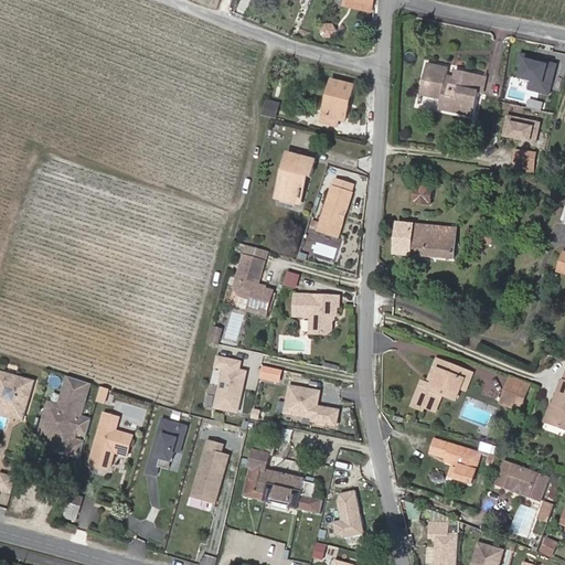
[(347,0),(345,3),(373,11),(375,0),(347,0)]
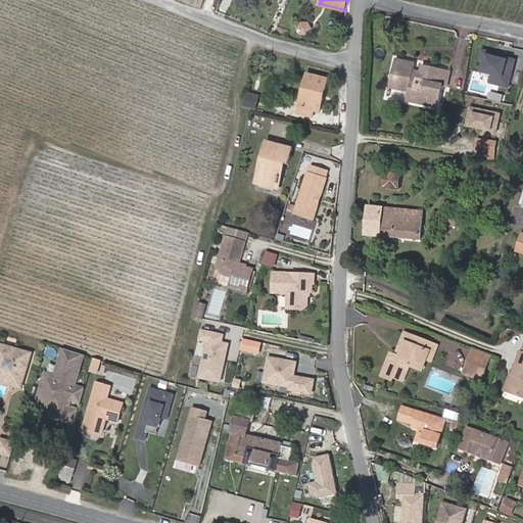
[(299,19),(294,24),(296,31),(301,33),(306,28),(304,21),(299,19)]
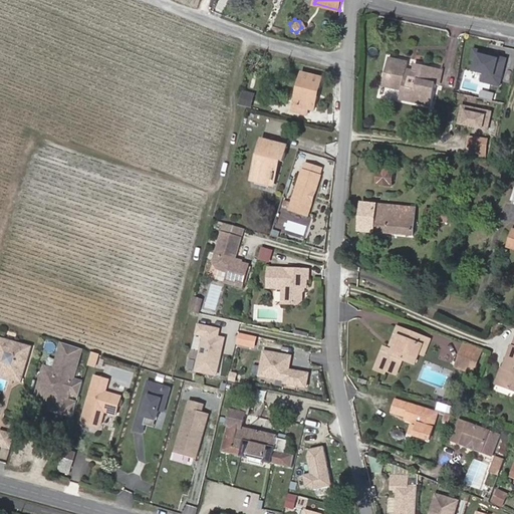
[(491,53),(475,49),(472,59),(478,60),(475,71),(485,74),(483,81),(500,86),(507,60),(499,58),(499,59),(490,57),(491,56),(491,53)]
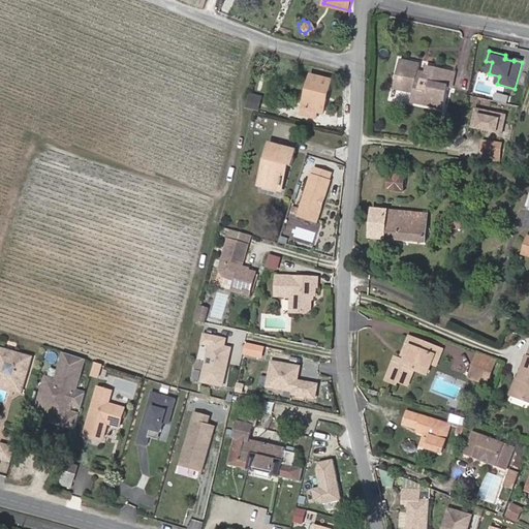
[(455,72),(428,66),(426,72),(418,70),(419,64),(400,60),(394,88),(413,93),(411,101),(444,109),(449,88),(450,89),(455,72)]
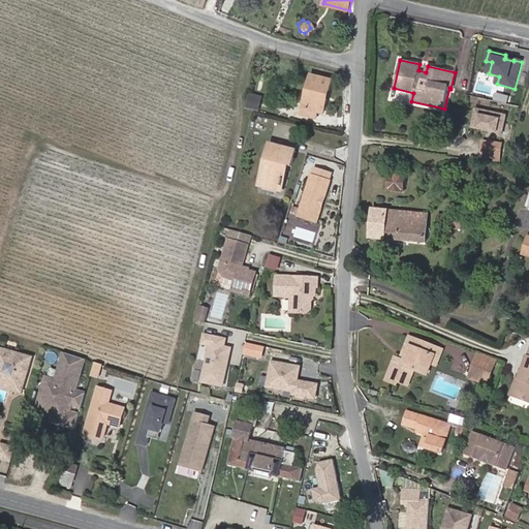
[(304,109),(320,113),(324,114),(333,81),(312,75),(304,109)]
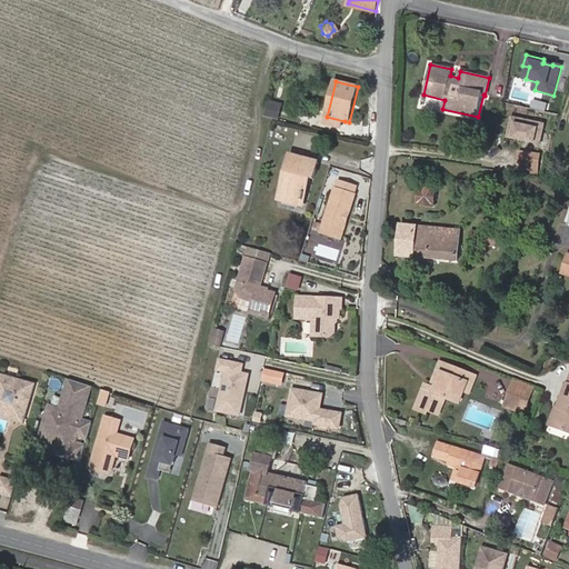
[(283,106),(270,102),(267,115),(281,118),(283,106)]
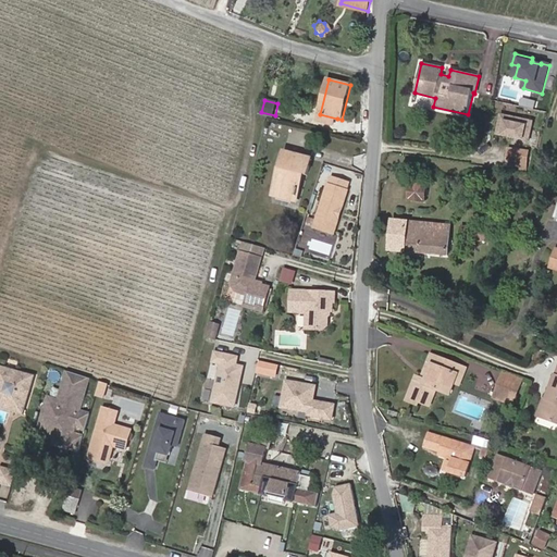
[(337,119),(320,114),(319,122),(335,126),(337,119)]
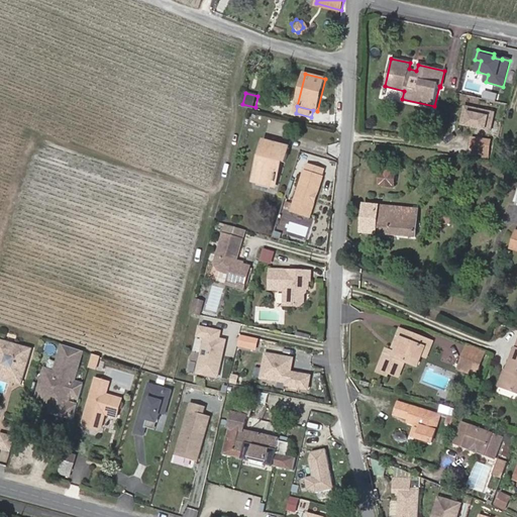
[(495,113),(464,106),(460,125),(491,132),(495,113)]
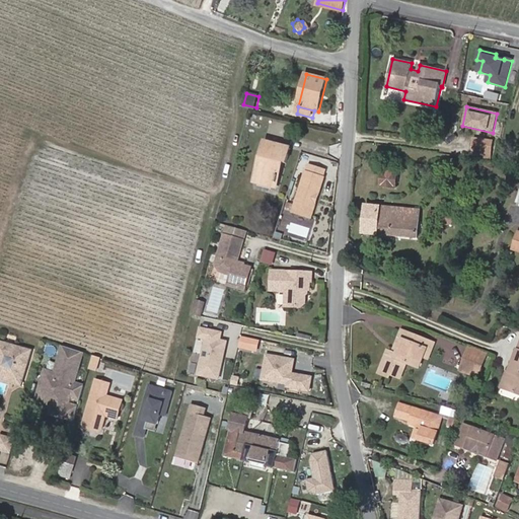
[(265,140),(260,163),(262,164),(257,183),(278,188),(284,162),(287,163),(291,147),(265,140)]
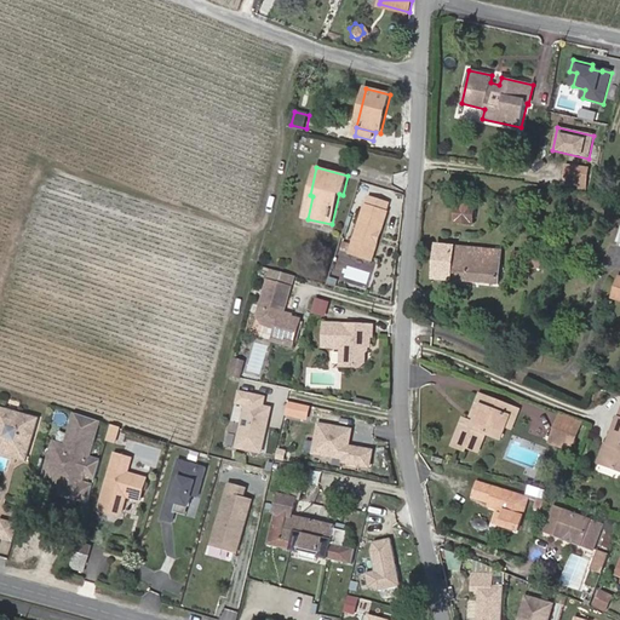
[(578,182),(580,168),(567,167),(564,181),(578,182)]
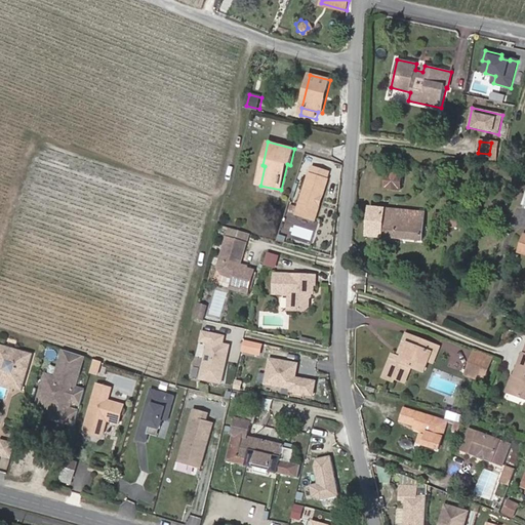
[(489,154),(478,153),(477,160),(495,162),(497,144),(491,143),(489,154)]
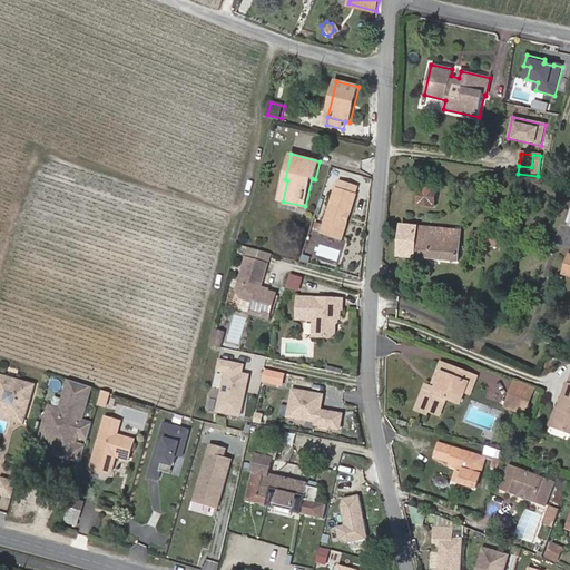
[(335,186),(321,231),(342,237),(346,222),(345,218),(347,214),(350,213),(356,193),(355,193),(357,185),(340,178),(336,186),(335,186)]
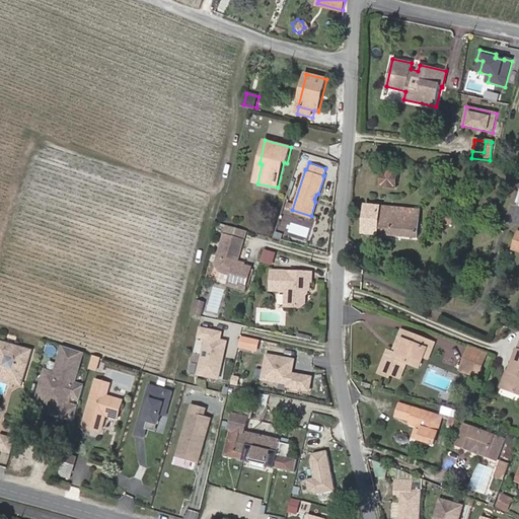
[(396,173),(382,172),(381,188),(395,189),(396,173)]
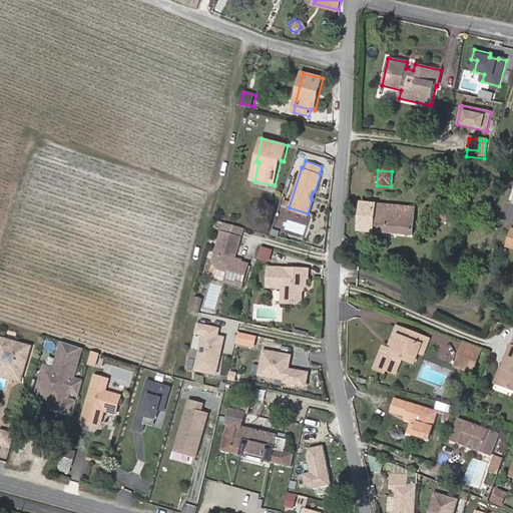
[(415,208),(362,203),(360,230),(413,235),(415,208)]
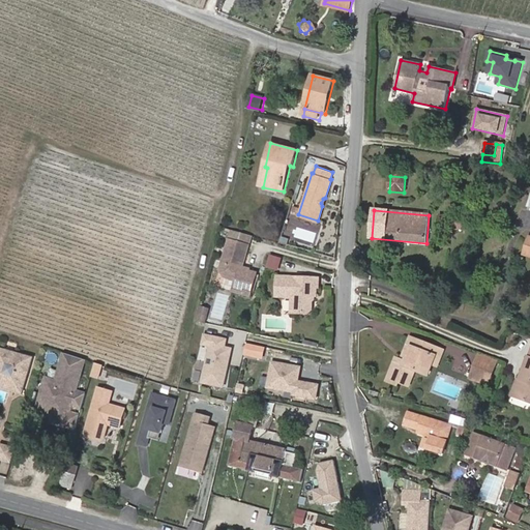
[(232,230),(229,240),(247,245),(249,235),(232,230)]
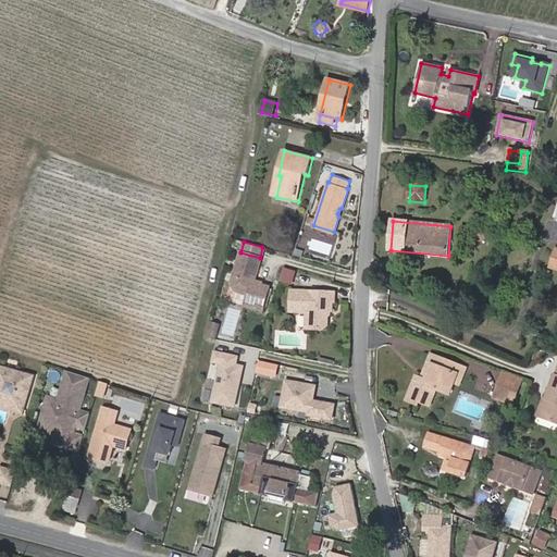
[(556,269),(556,249),(553,248),(547,265),(556,269)]
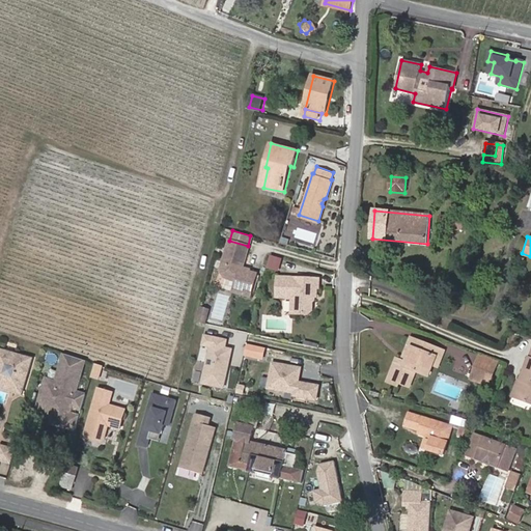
[(248,246),(229,241),(220,271),(224,278),(233,280),(231,290),(250,297),(256,274),(241,269),(248,246)]
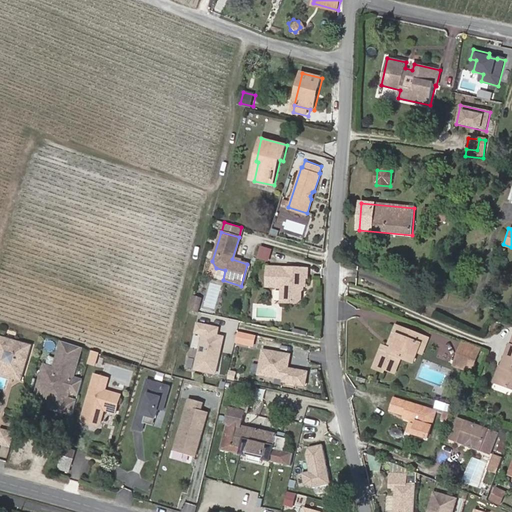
[(272,251),(262,248),(259,258),(269,261),(272,251)]
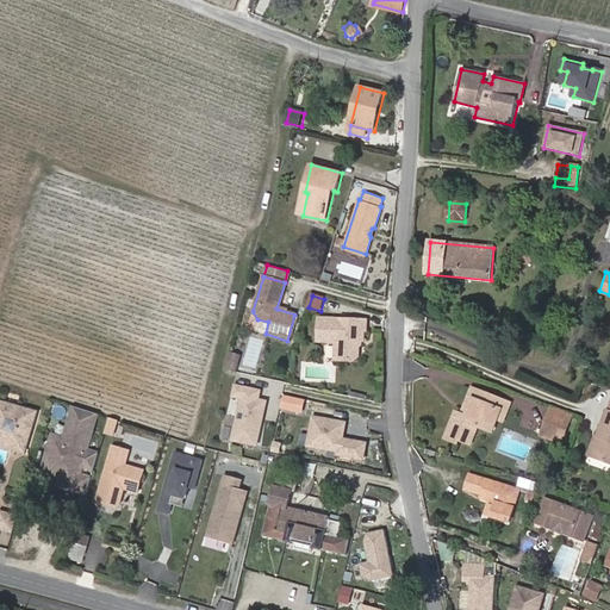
[(368,324),(321,319),(319,342),(337,343),(336,361),(354,363),(359,356),(360,342),(363,342),(365,330),(367,331),(368,324)]
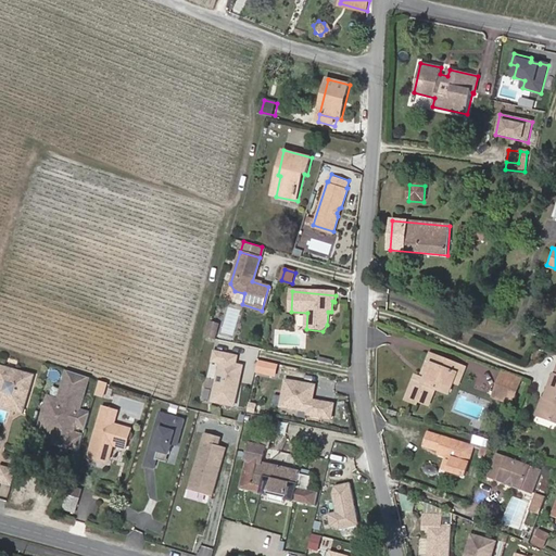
[(207,326),(205,336),(212,338),(214,328),(207,326)]
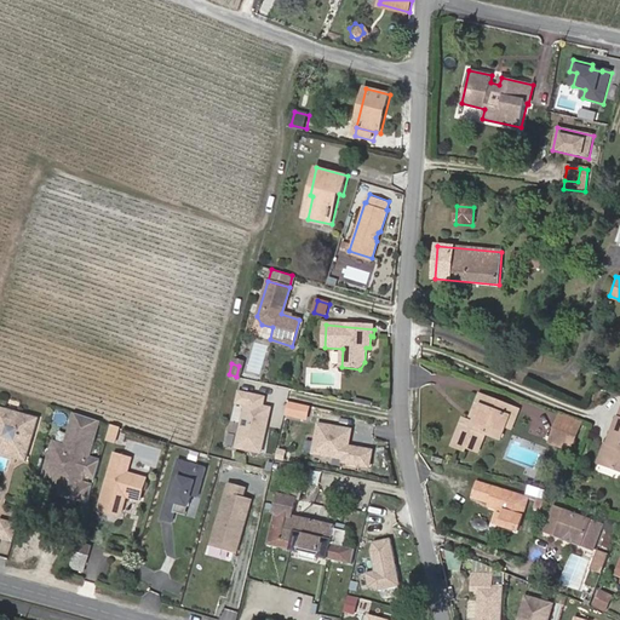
[(264,397),(240,391),(237,402),(246,403),(237,447),(260,452),(270,408),(262,406),(264,397)]
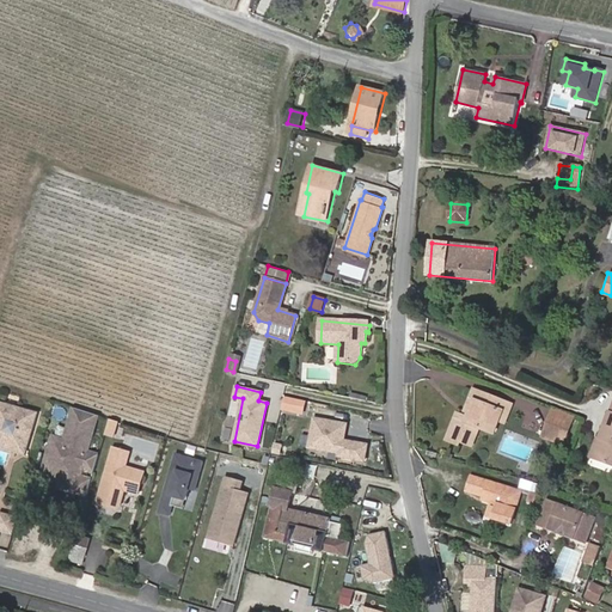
[(469,417),(479,391),(472,387),(461,415),(469,417)]
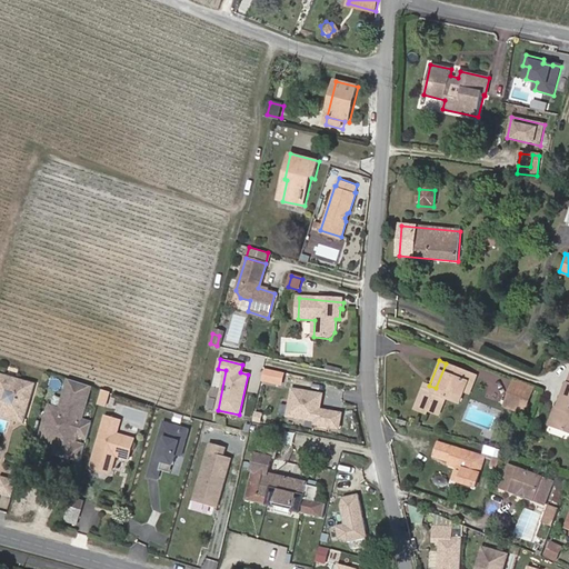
[(467,382),(473,385),(477,376),(446,363),(436,388),(429,386),(426,385),(416,409),(427,413),(428,410),(438,415),(446,398),(459,403),(463,392),(467,382)]
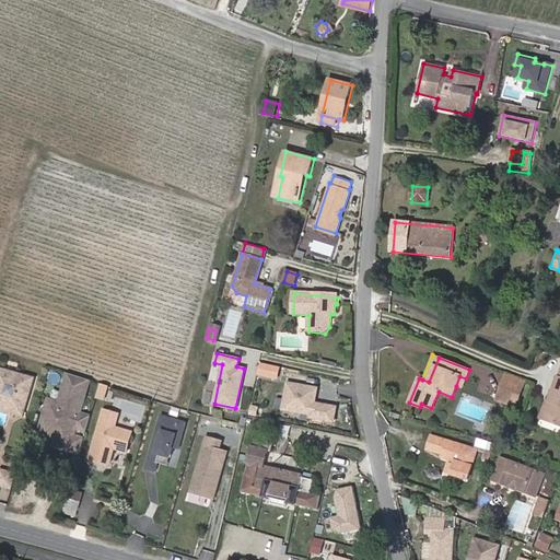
[(279,368),(260,363),(258,375),(277,378),(279,368)]
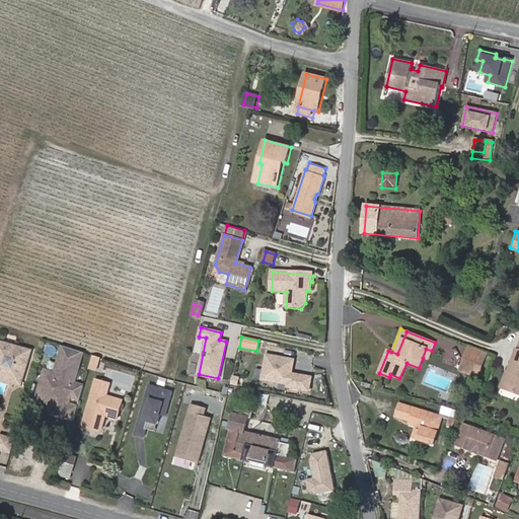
[(33,350),(0,340),(0,362),(1,363),(0,364),(0,369),(5,370),(3,380),(11,382),(12,378),(16,379),(15,383),(23,385),(33,350)]
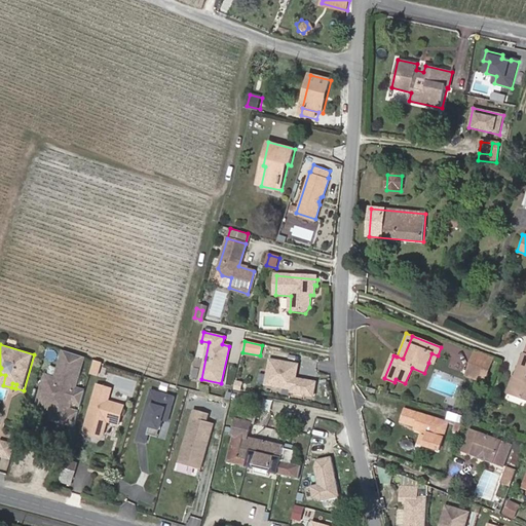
[(516,377),(510,393),(525,399),(525,345),(514,377),(516,377)]
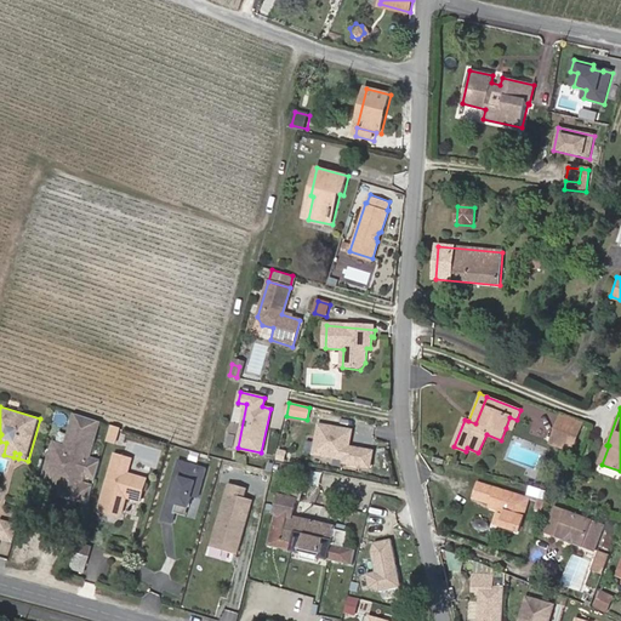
[(569,443),(574,444),(582,422),(562,414),(559,421),(575,428),(569,443)]
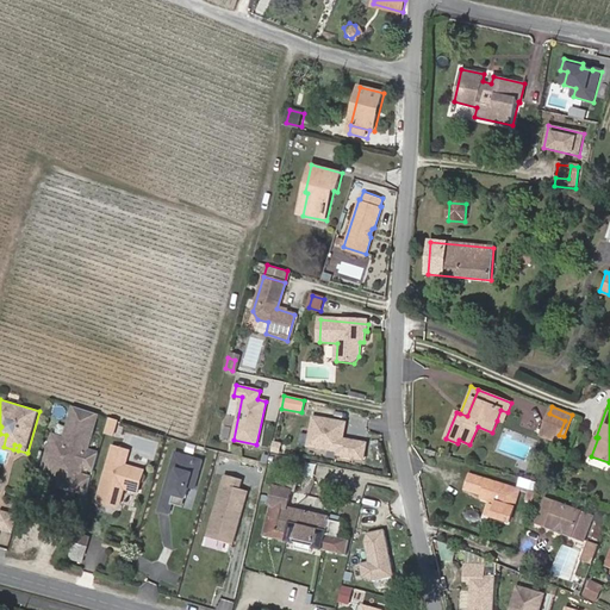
[(60,486),(88,495),(93,479),(81,475),(83,467),(94,471),(100,454),(88,450),(99,414),(75,408),(66,439),(54,435),(48,456),(56,459),(60,465),(57,474),(63,475),(62,481),(60,486)]
